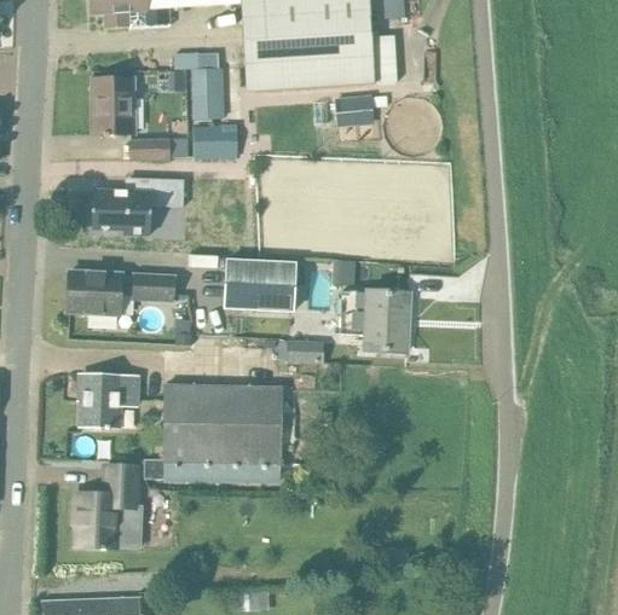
[(128,10),(146,9),(241,3),(246,91),(397,81),(394,34),(371,35),(369,0),(90,0),(91,12),(103,11),(104,27),(130,24),(128,10)]
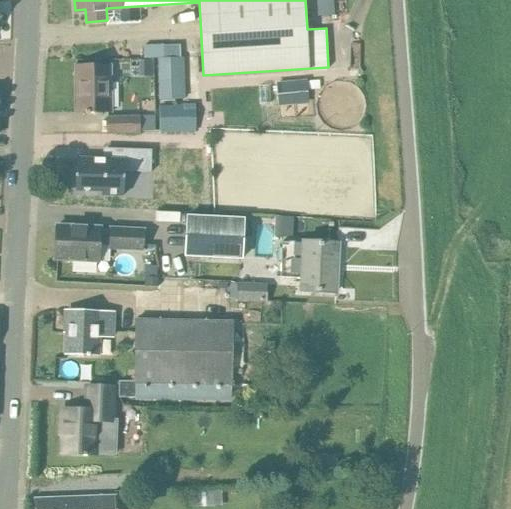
[(317,0),(318,13),(333,12),(332,0),(317,0)]
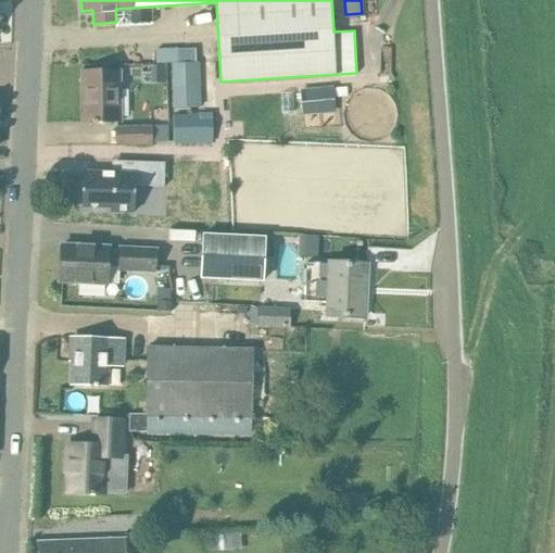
[(178,46),(155,47),(156,60),(173,60),(175,105),(200,104),(199,59),(178,59),(178,46)]
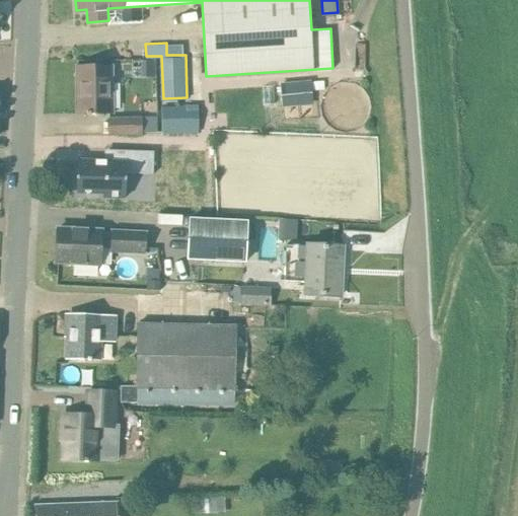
[(77,64),(77,78),(80,78),(81,112),(113,111),(113,63),(77,64)]
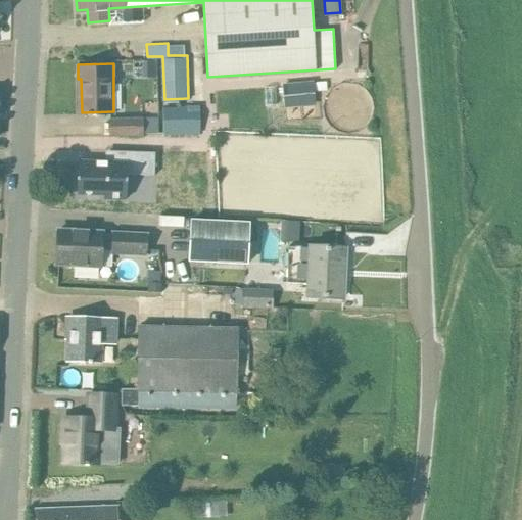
[(326,77),(315,78),(316,87),(327,86),(326,77)]
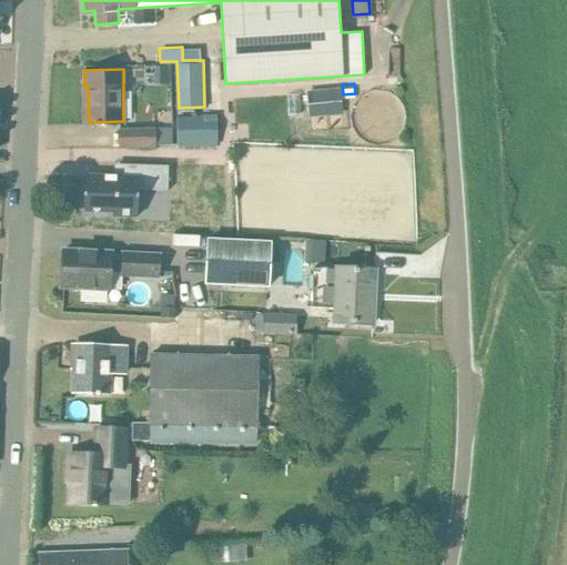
[(340,88),(309,90),(310,107),(341,104),(340,88)]
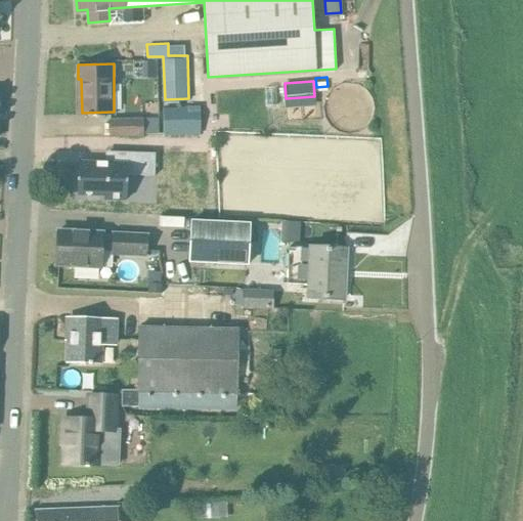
[(203,131),(204,104),(165,102),(164,130),(203,131)]
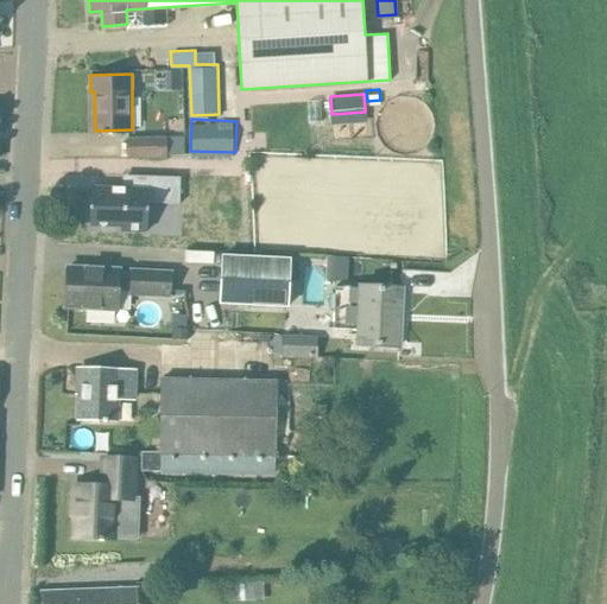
[(166,134),(127,134),(127,154),(166,154),(166,134)]
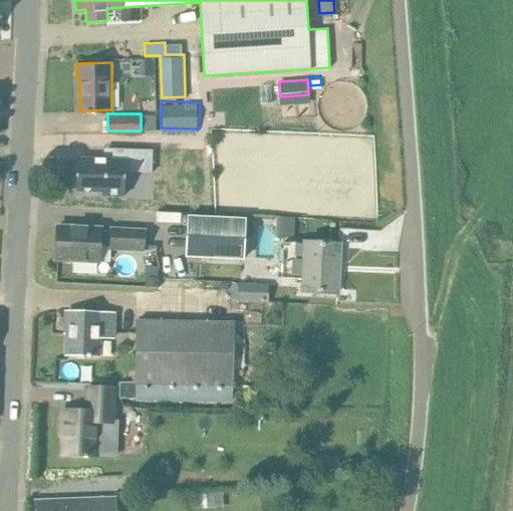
[(77,157),(76,189),(102,190),(102,193),(124,194),(124,170),(152,171),(153,148),(124,147),(124,158),(103,158),(77,157)]
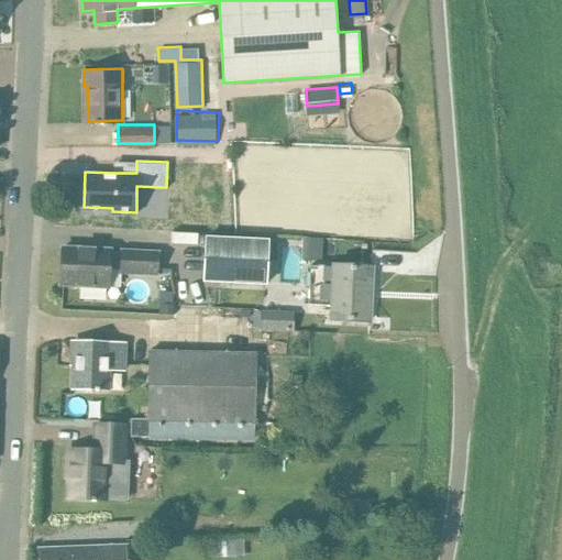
[(206,234),(204,278),(266,282),(268,237),(206,234)]
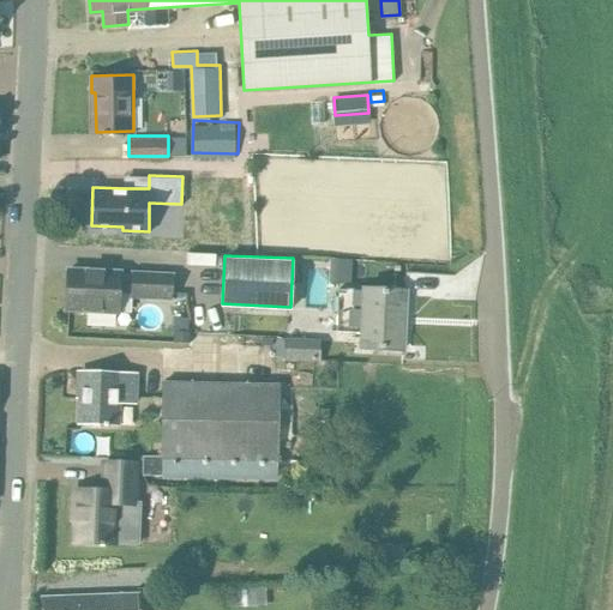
[(67,266),(65,307),(116,309),(118,289),(131,289),(131,293),(169,295),(170,271),(132,269),(132,272),(119,272),(119,269),(67,266)]
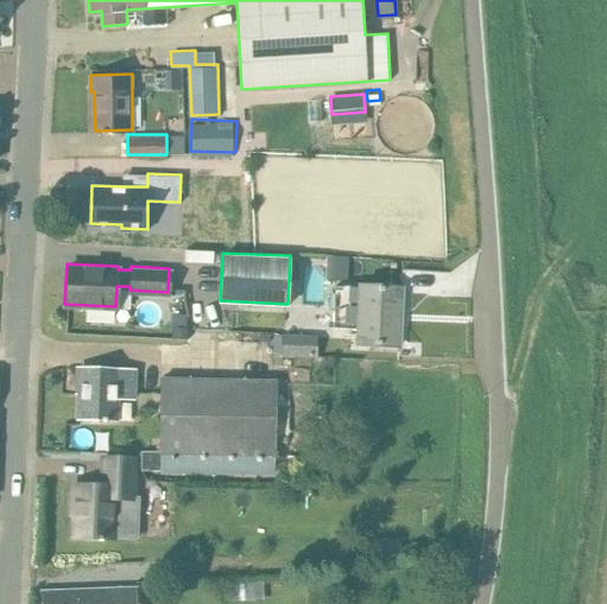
[(336,281),(334,325),(359,326),(359,341),(399,343),(402,285),(336,281)]
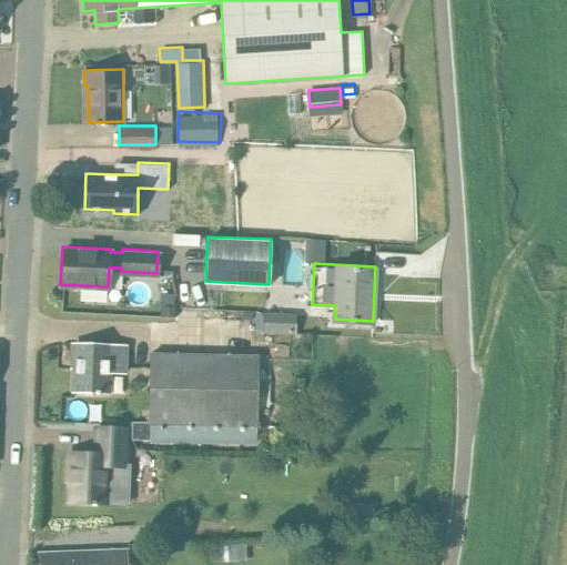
[(262,329),(297,330),(299,311),(263,310),(262,329)]
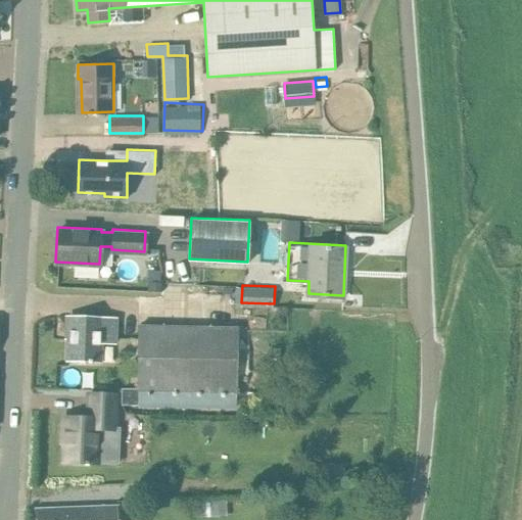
[(100,360),(101,341),(115,341),(116,318),(101,318),(101,316),(67,315),(66,331),(69,331),(68,358),(100,360)]
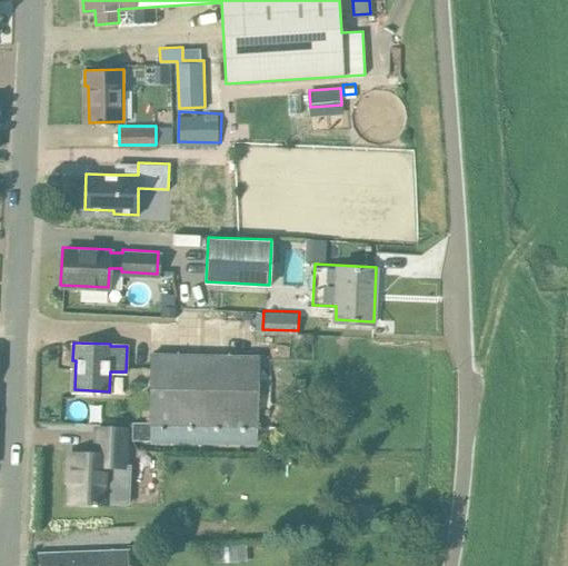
[(150,350),(150,381),(133,381),(132,438),(257,440),(258,426),(259,426),(260,353),(150,350)]
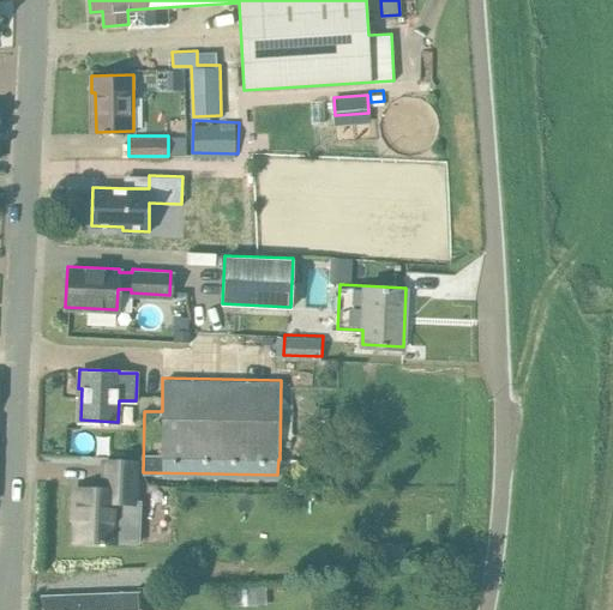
[(136,500),(137,461),(104,459),(103,489),(74,488),(73,506),(76,507),(76,538),(139,542),(140,500),(136,500)]
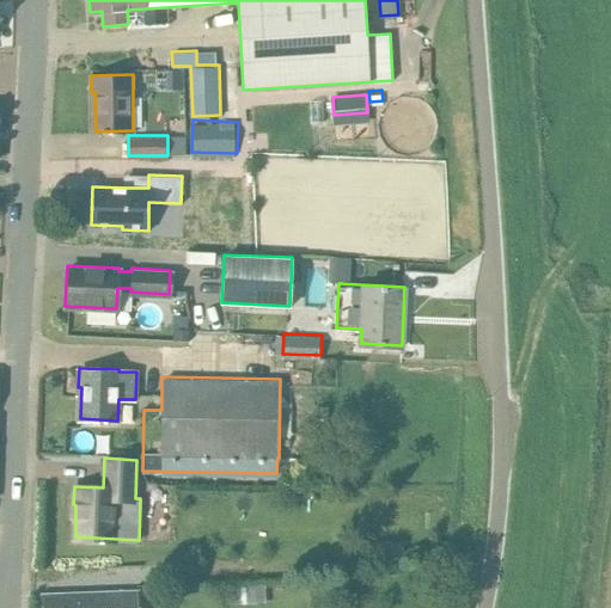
[(236,602),(267,601),(266,584),(234,584),(236,602)]
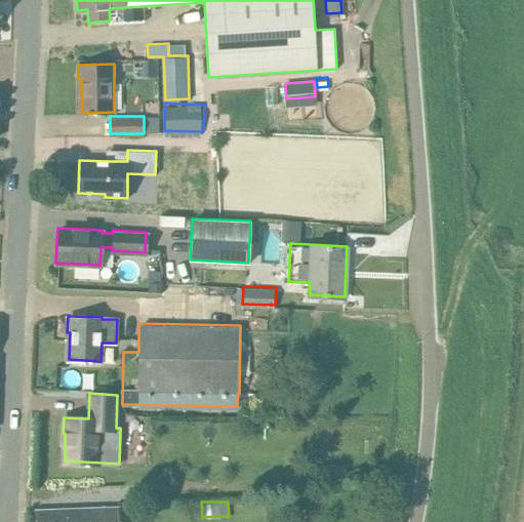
[(36,508),(36,521),(118,521),(118,505),(36,508)]
